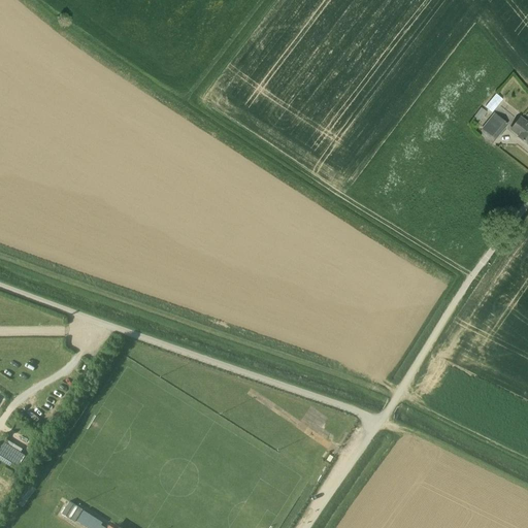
[(493,111),(503,99),(496,94),(486,106),(493,111)]
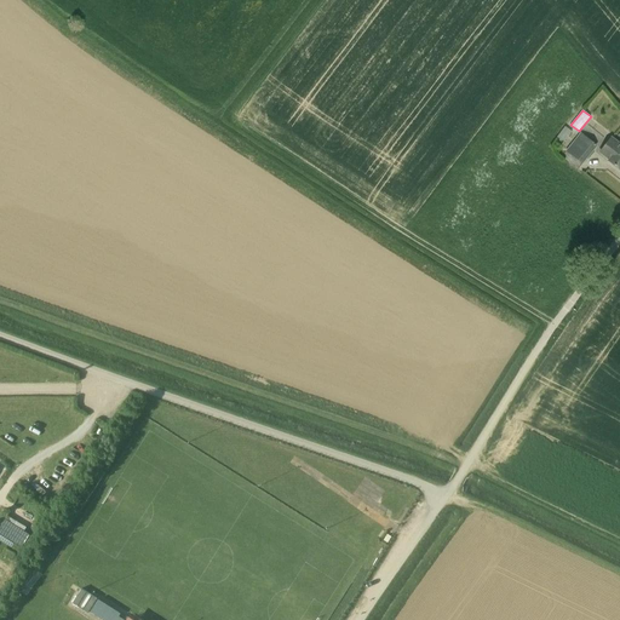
[(566,126),(556,138),(563,144),(572,132),(566,126)]
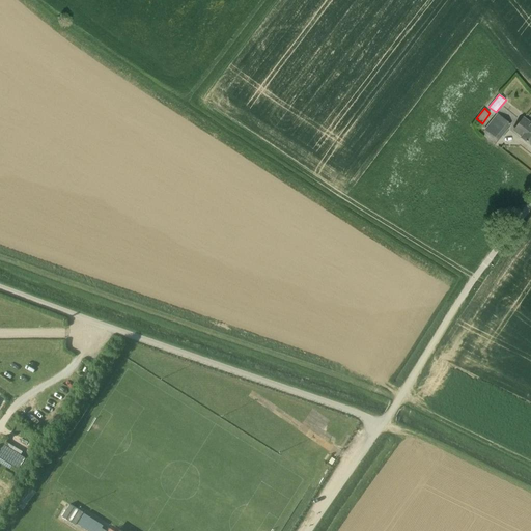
[(498,114),(485,130),(499,140),(511,124),(498,114)]
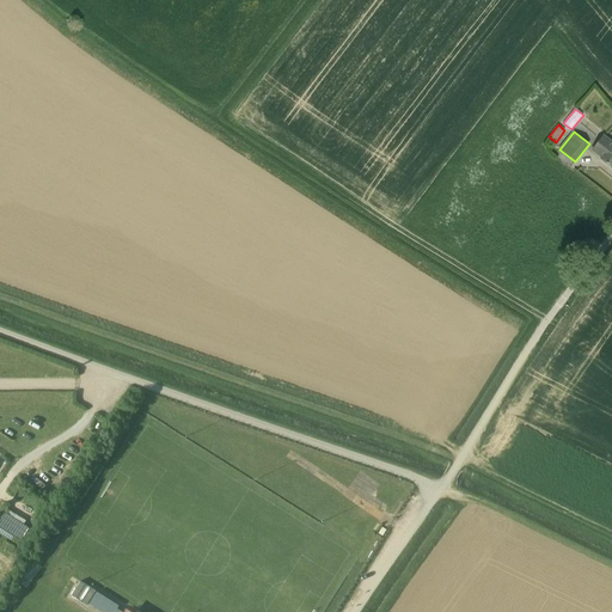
[(611,142),(604,136),(597,146),(599,147),(594,152),(601,158),(600,159),(611,167),(611,142)]
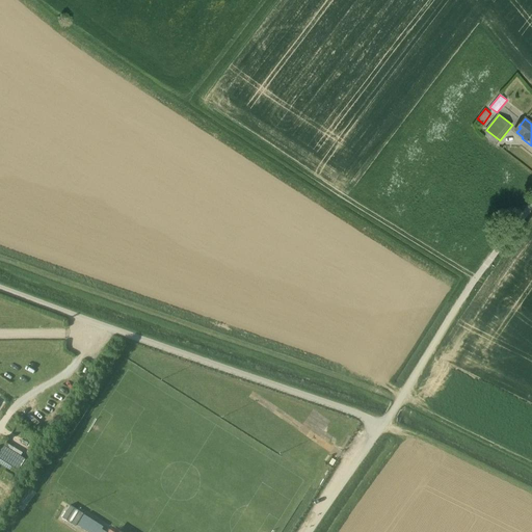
[(19,470),(25,459),(21,456),(15,468),(19,470)]
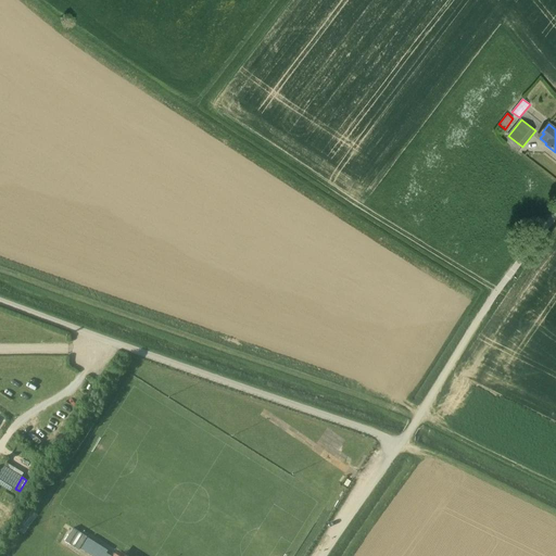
[(2,497),(11,503),(14,497),(5,492),(2,497)]
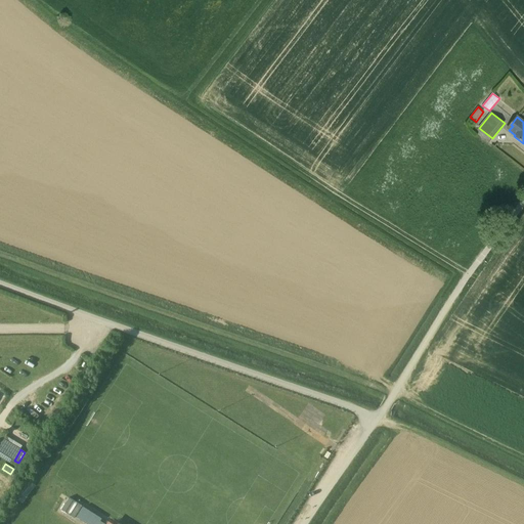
[(74,518),(82,507),(68,497),(60,510),(74,518)]
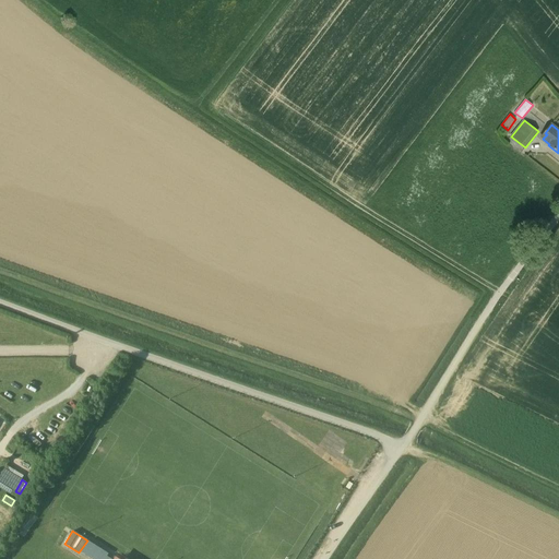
[(114,558),(111,558),(107,557),(108,554),(88,540),(81,552),(92,558),(119,558),(116,557),(114,558)]
